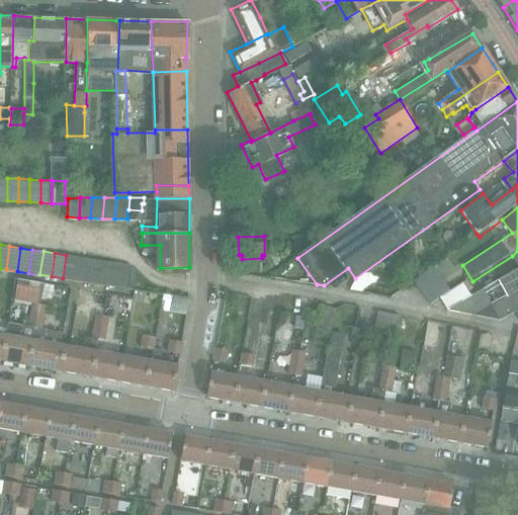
[(445,255),(413,279),(417,284),(430,303),(439,296),(449,289),(442,280),(456,270),(446,254),(445,255)]
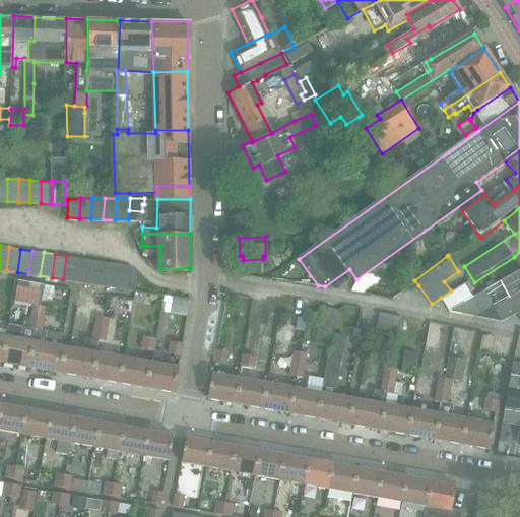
[(74,280),(77,257),(66,256),(63,279),(74,280)]
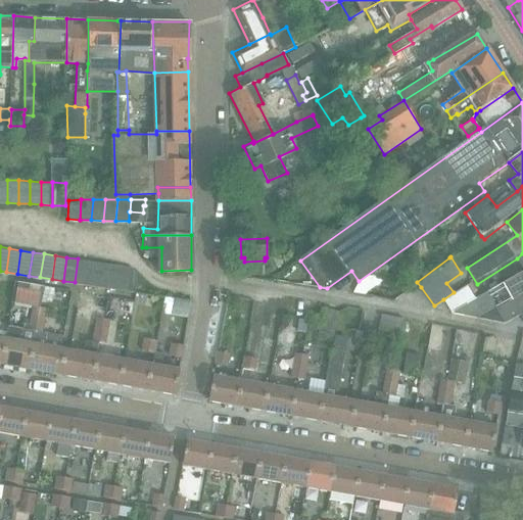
[(86,284),(90,261),(78,258),(75,282),(86,284)]
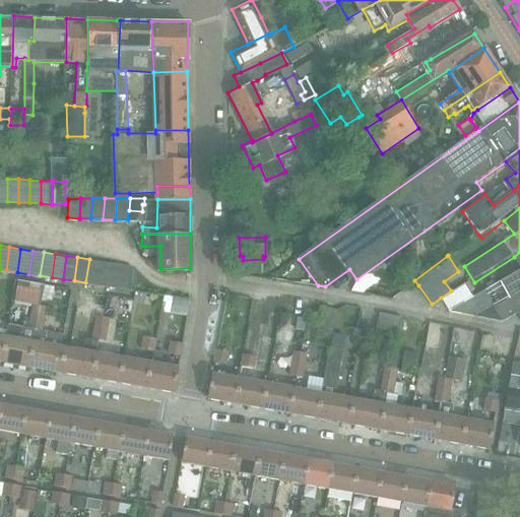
[(96,284),(101,261),(89,259),(85,282),(96,284)]
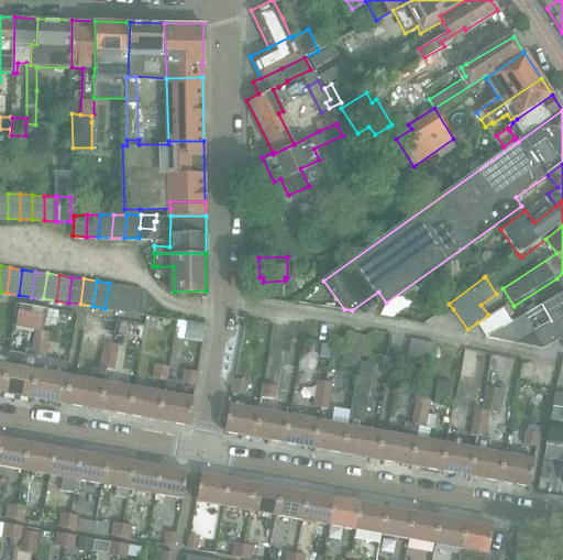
[(117,309),(121,284),(109,283),(105,308),(117,309)]
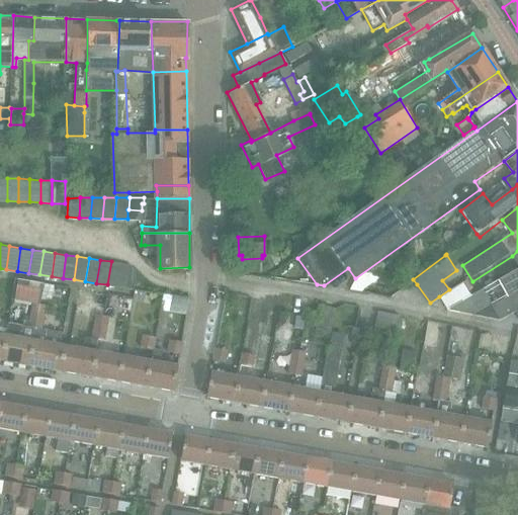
[(119,286),(122,263),(111,261),(107,284),(119,286)]
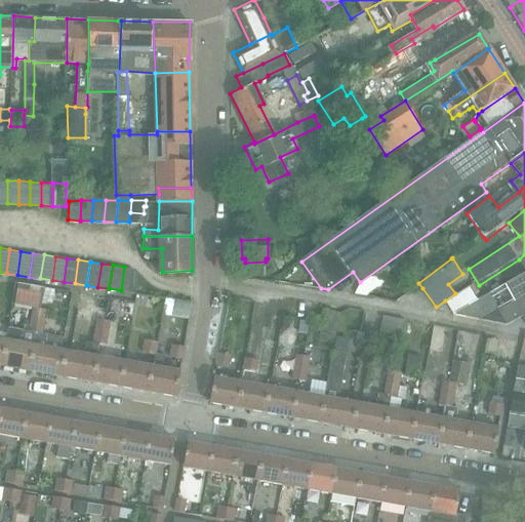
[(134,292),(135,269),(124,267),(121,290),(134,292)]
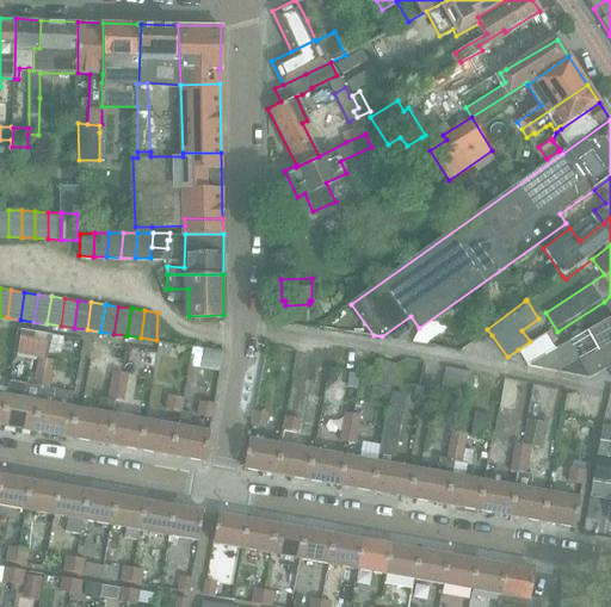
[(610,346),(610,320),(590,333),(599,348),(602,352),(610,346)]
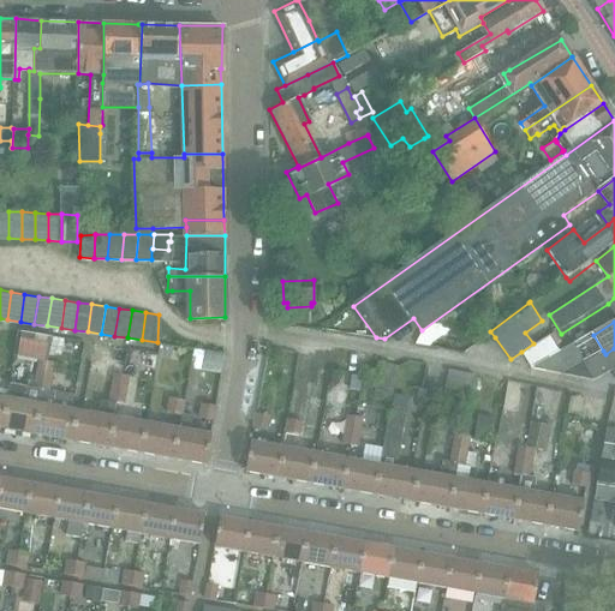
[(7,397),(1,426),(34,432),(52,335),(17,329),(16,341),(36,345),(35,357),(39,358),(35,379),(28,378),(27,385),(9,383),(7,397)]
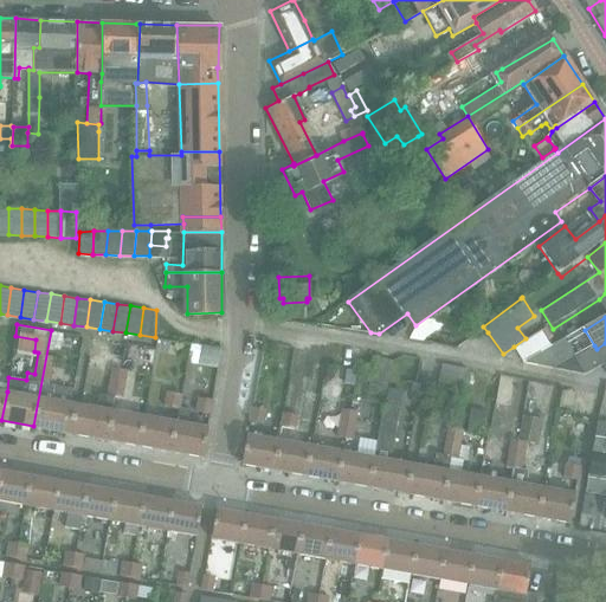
[(524,361),(550,343),(541,328),(526,338),(514,347),(524,361)]
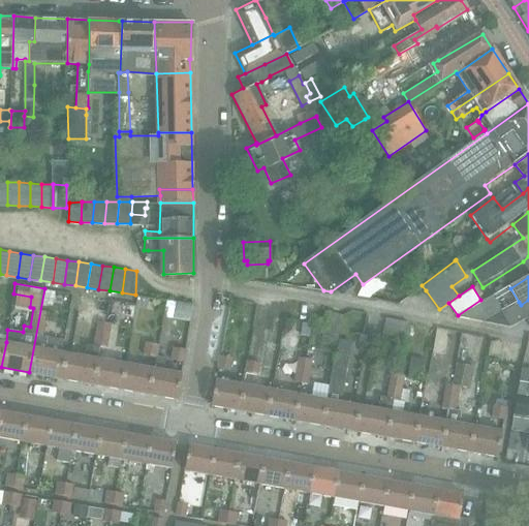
[(29,372),(57,376),(61,377),(65,352),(60,351),(62,338),(42,335),(51,290),(44,288),(29,372)]
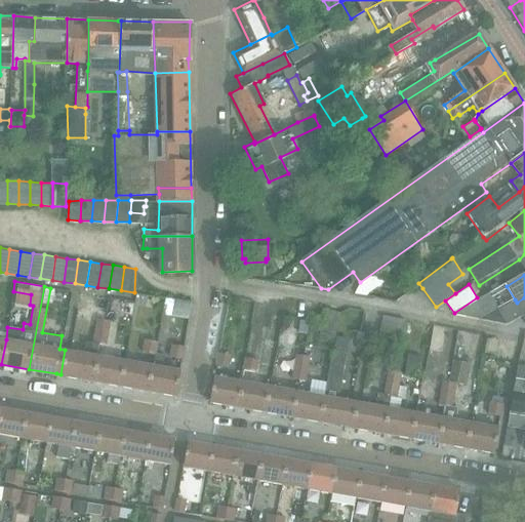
[(75,314),(96,317),(92,342),(99,344),(104,319),(103,318),(107,296),(79,291),(75,314)]
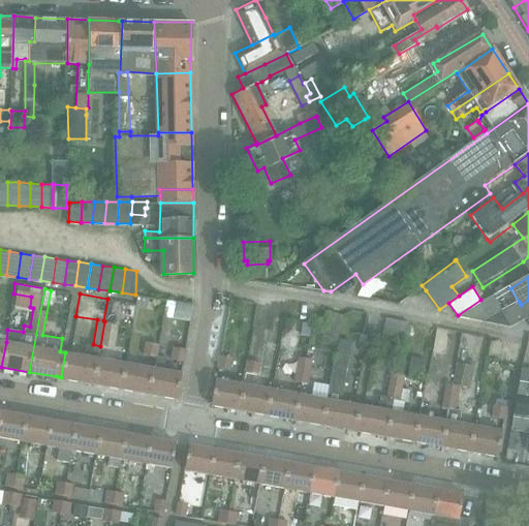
[(62,323),(66,300),(51,297),(45,320),(62,323)]
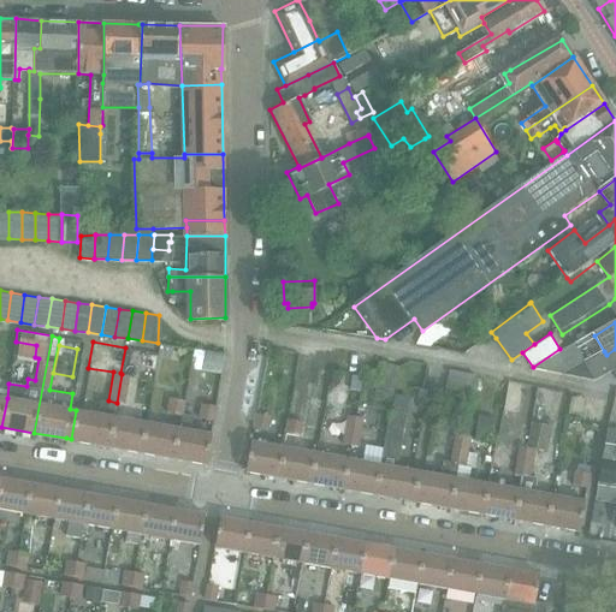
[(587,364),(586,362),(576,346),(563,354),(560,349),(533,367),(538,368),(544,364),(564,373),(570,374),(587,364)]
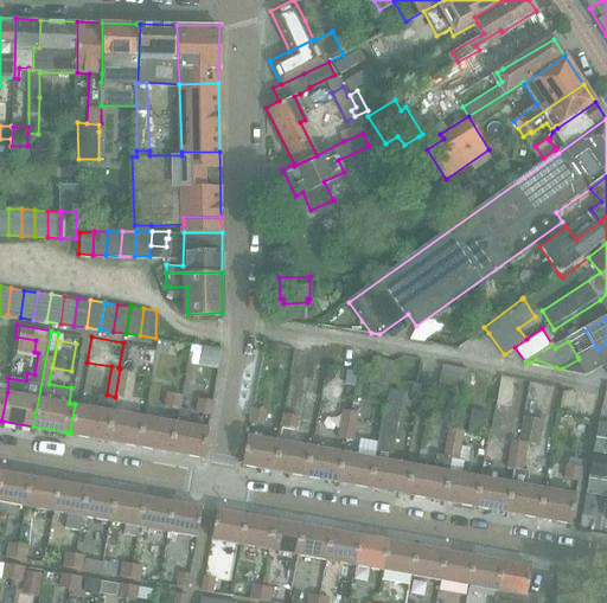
[(218,367),(222,347),(191,342),(187,361),(218,367)]
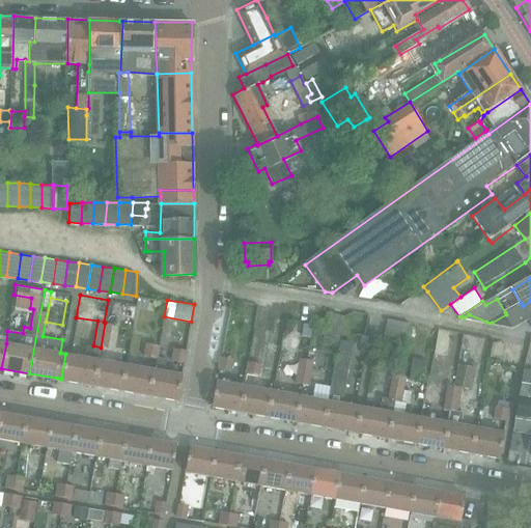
[(530,301),(523,306),(506,314),(492,323),(511,327),(528,317),(530,323),(530,301)]
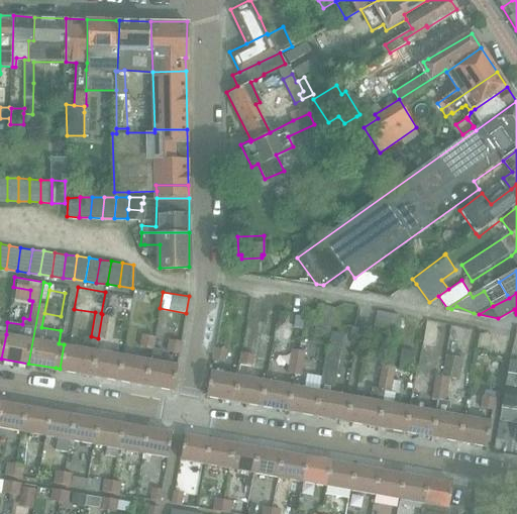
[(109,326),(126,328),(127,304),(110,303),(109,326)]
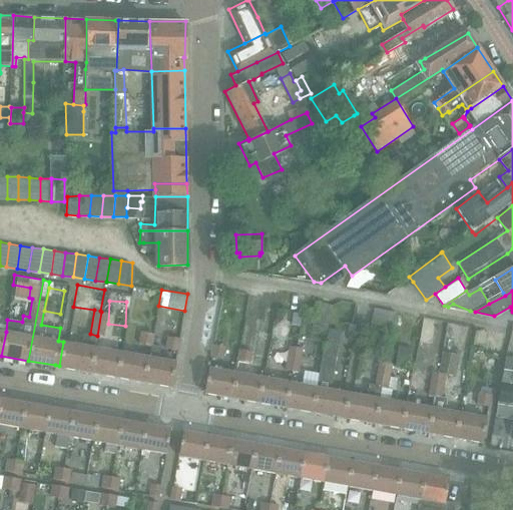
[(327,328),(332,306),(317,303),(313,325),(327,328)]
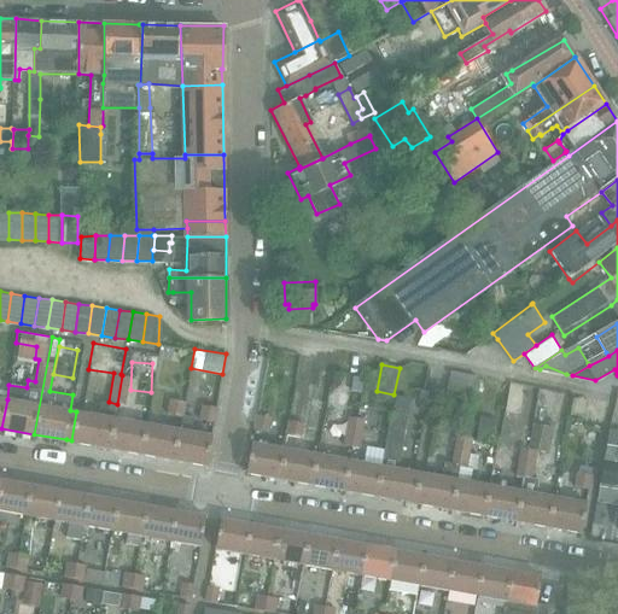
[(289,415),(301,419),(307,395),(316,397),(322,373),(301,368),(289,415)]
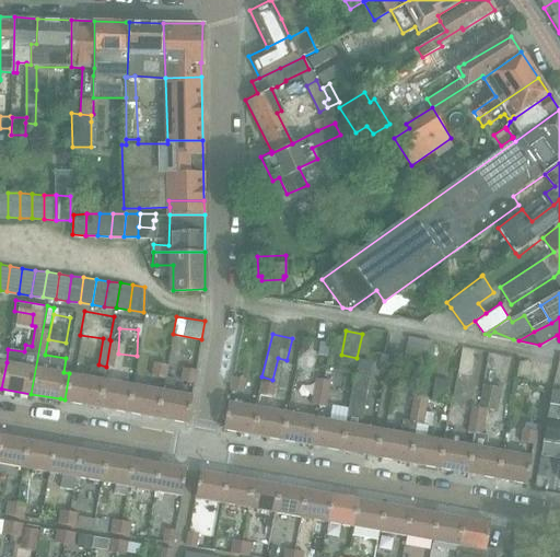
[(428,358),(432,339),(408,335),(405,354),(428,358)]
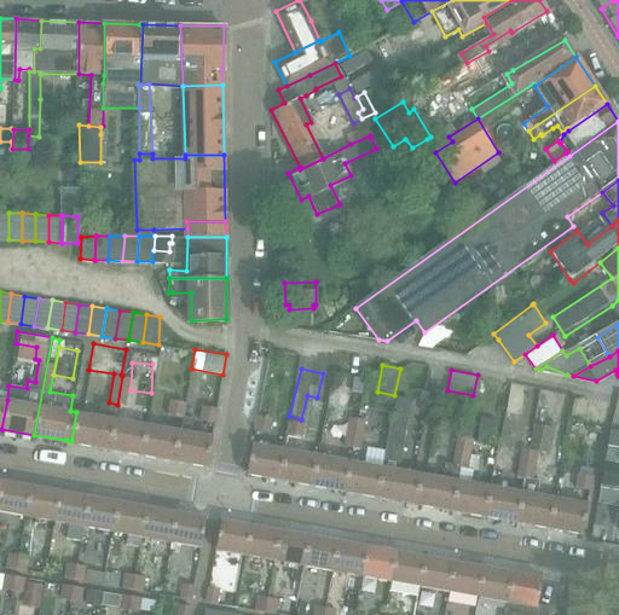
[(122,376),(117,405),(125,406),(129,377),(122,376)]
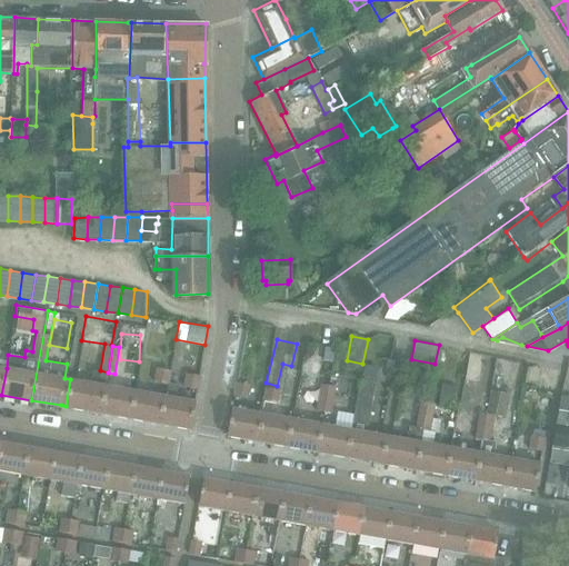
[(195,400),(177,397),(179,384),(169,381),(171,370),(156,367),(153,380),(168,384),(166,396),(165,395),(160,423),(190,428),(195,400)]
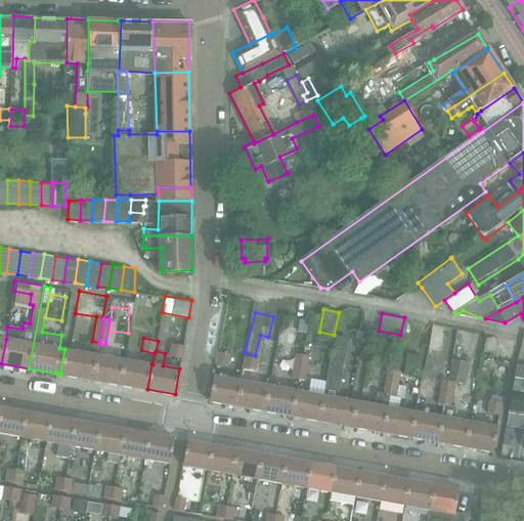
[(298,341),(291,377),(298,379),(302,353),(304,342),(298,341)]
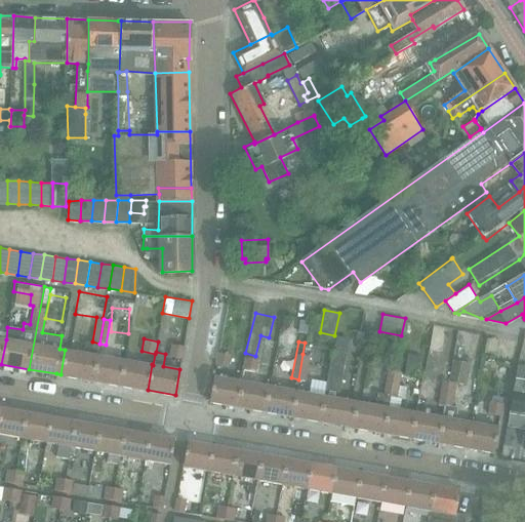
[(184,346),(172,344),(169,355),(182,358),(184,346)]
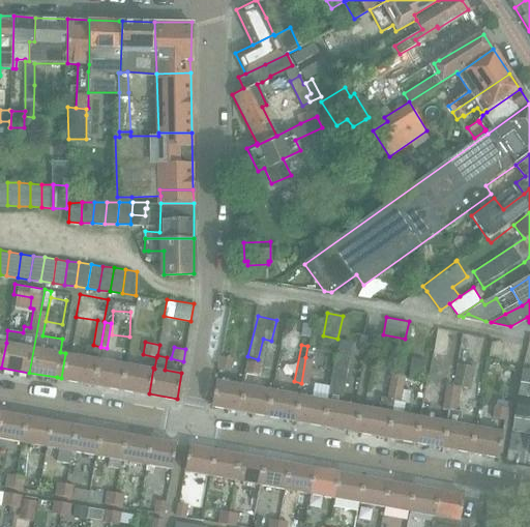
[(61,378),(93,384),(97,357),(69,352),(69,354),(65,353),(61,378)]
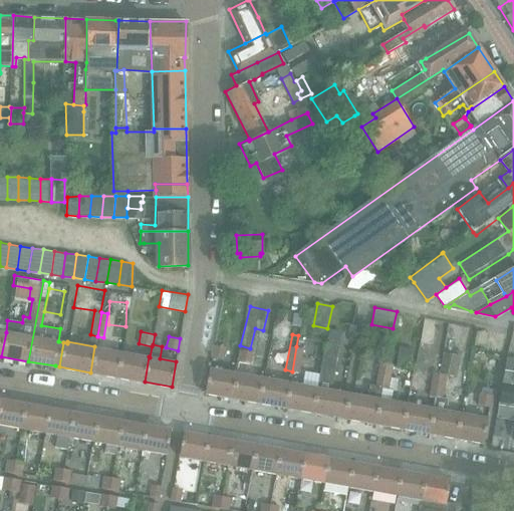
[(317,388),(316,388),(312,412),(339,417),(343,397),(344,392),(331,390),(339,344),(325,342),(317,388)]
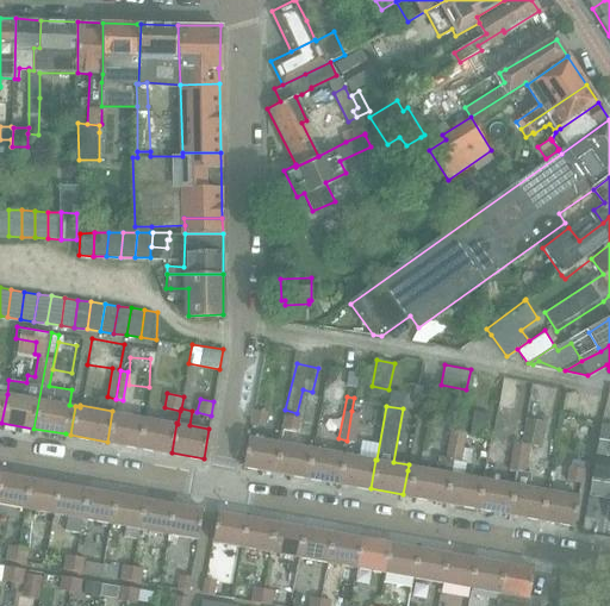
[(265,424),(267,411),(253,408),(250,422),(265,424)]
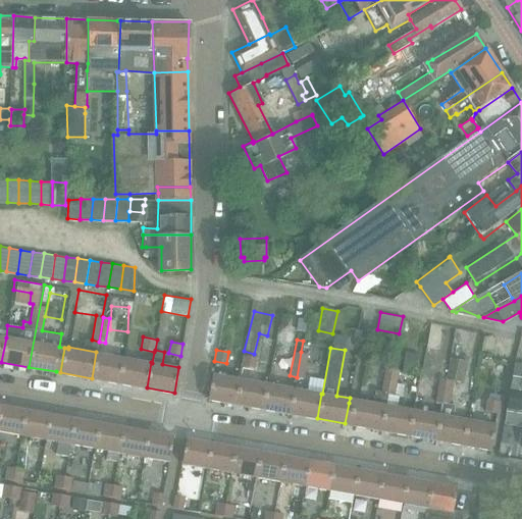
[(405,351),(402,372),(415,375),(419,353),(405,351)]
